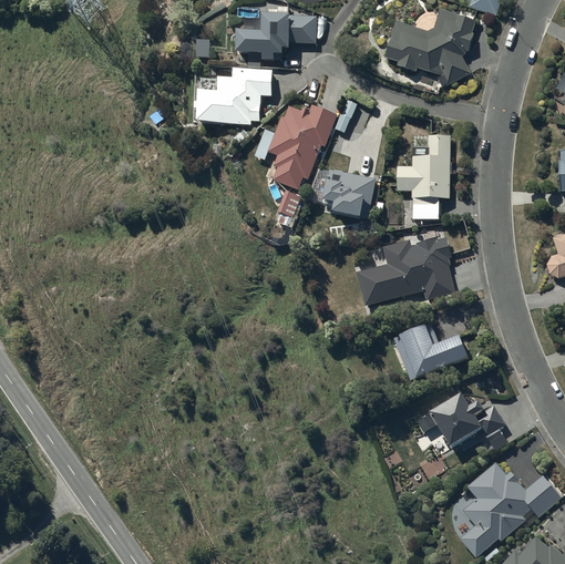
[(469,0),(468,6),(495,14),(499,0),(469,0)]
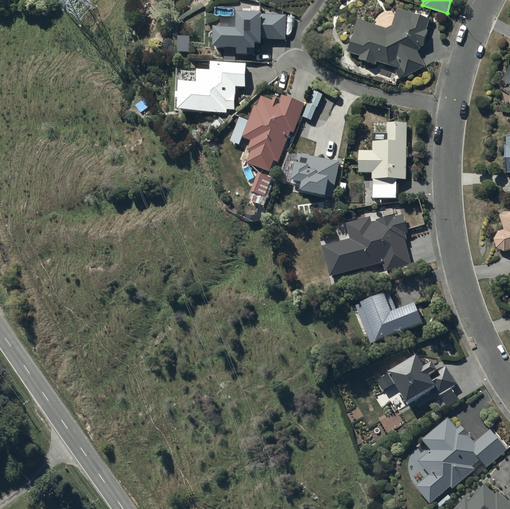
[(213,29),(213,49),(237,49),(237,55),(247,55),(247,50),(255,50),(255,44),(261,44),(262,38),(285,38),(285,14),(250,14),(250,4),(238,3),(238,13),(236,13),(236,29),(213,29)]
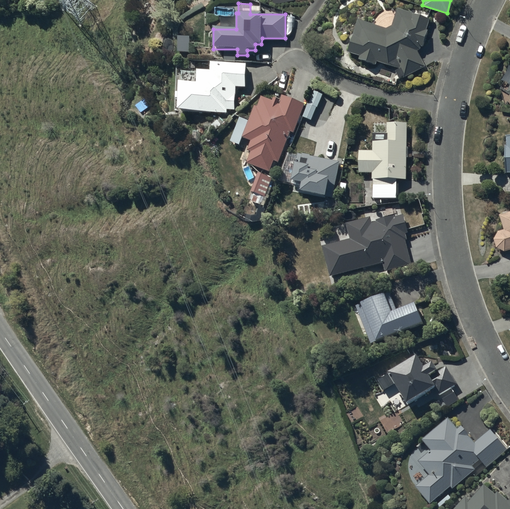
[(385,27),(356,18),(346,51),(358,54),(357,58),(374,64),(375,60),(398,67),(393,70),(397,77),(402,75),(402,77),(424,65),(415,49),(418,50),(420,44),(421,45),(426,29),(424,28),(428,18),(396,7),(390,25),(385,27)]
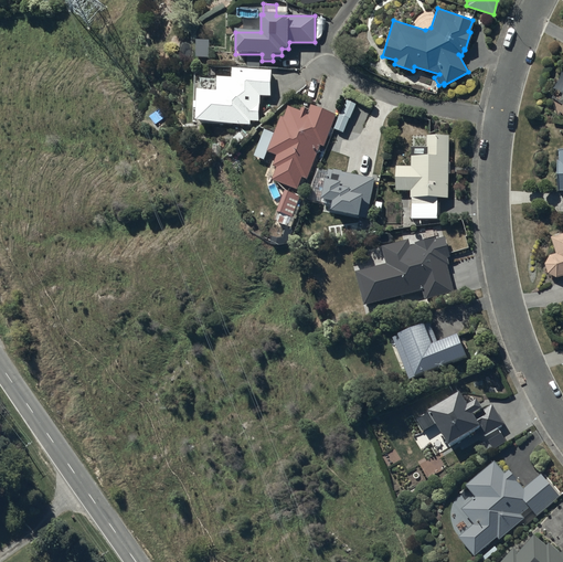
[(198,92),(198,123),(250,124),(250,119),(259,120),(259,95),(271,95),(271,70),(232,69),(232,78),(201,77),(200,92),(198,92)]
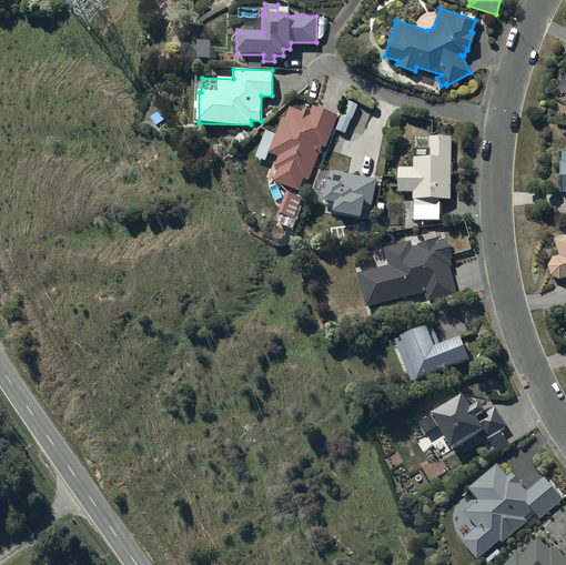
[(303,177),(307,179),(321,145),(324,147),(337,114),(312,104),(310,110),(302,108),(301,110),(289,106),(284,118),(281,115),(266,151),(278,155),(273,165),(278,168),(272,180),(297,190),(303,177)]
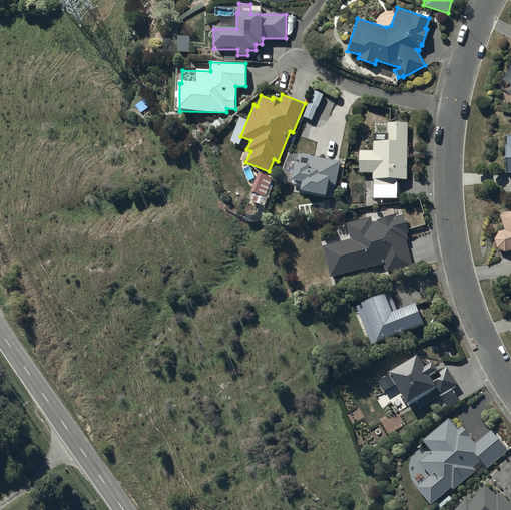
[(397,178),(406,178),(406,122),(387,122),(387,132),(372,132),(372,149),(359,149),(359,172),(371,172),(371,178),(373,178),(373,197),(397,197),(397,178)]
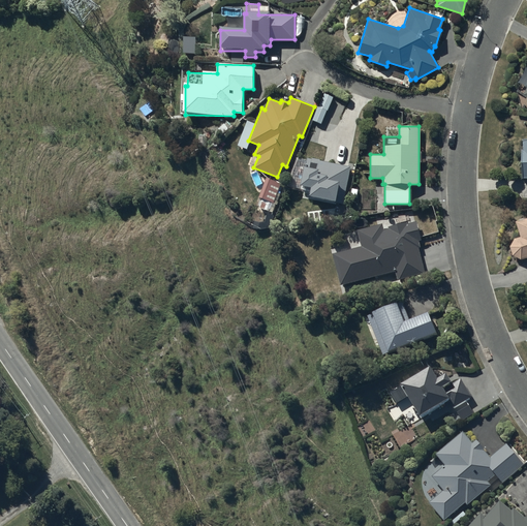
[(312,190),(310,198),(337,204),(337,203),(342,204),(350,166),(319,160),(319,158),(311,157),(311,158),(306,157),(304,169),(305,169),(301,187),(312,190)]
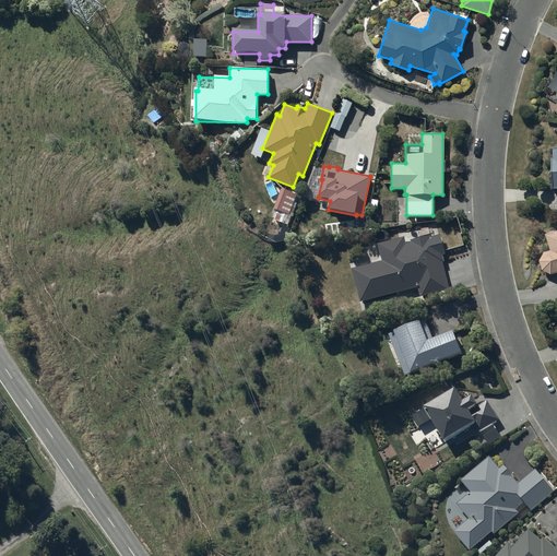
[(296,194),(281,188),(272,208),(288,214),(296,194)]
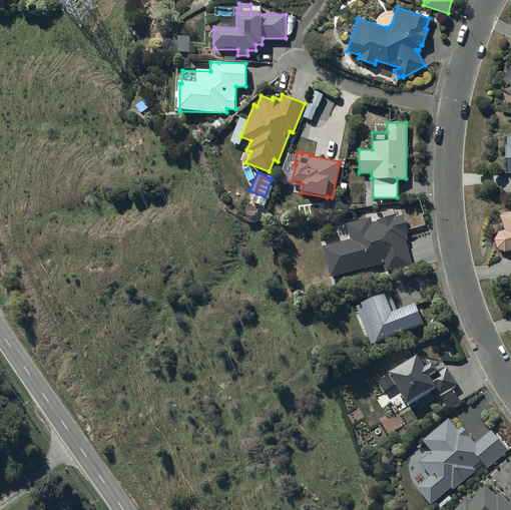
[(510,210),(498,214),(503,229),(497,230),(493,238),(496,247),(504,251),(510,248),(510,210)]
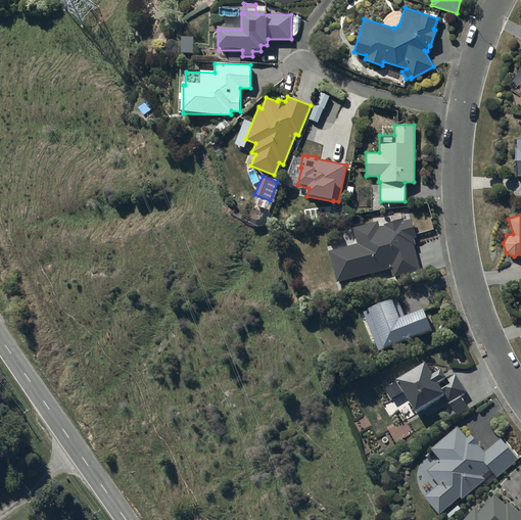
[(328,250),(336,281),(389,268),(392,277),(420,270),(413,244),(415,243),(413,237),(416,236),(411,219),(401,221),(401,219),(383,224),(383,225),(379,226),(377,221),(352,227),(357,242),(328,250)]
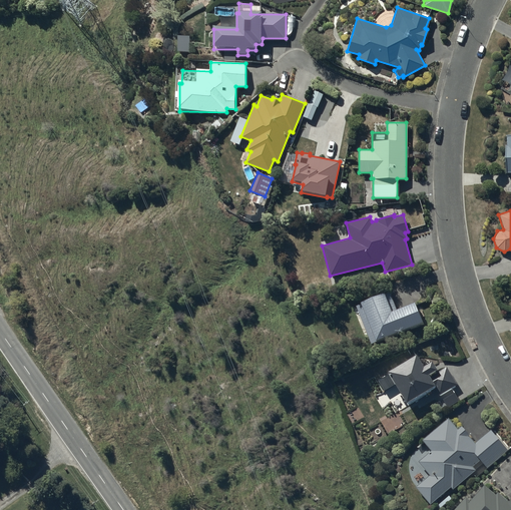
[(375,342),(375,343),(422,324),(414,304),(391,314),(384,296),(355,307),(370,344),(375,342)]
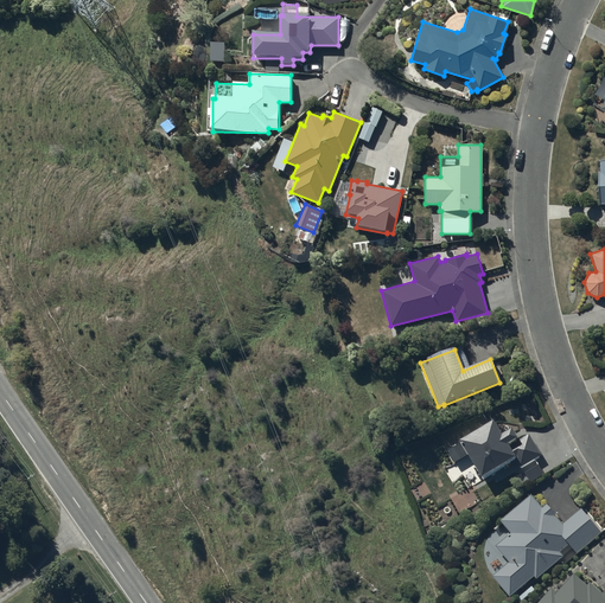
[(458,441),(481,479),(514,459),(518,467),(540,454),(527,432),(516,440),(510,429),(501,435),(492,421),(458,441)]
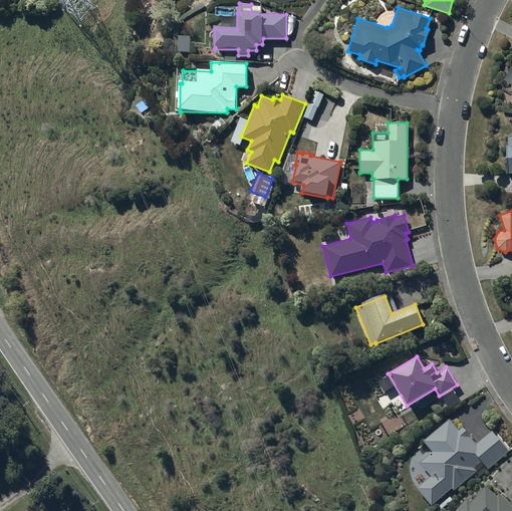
[(415,487),(430,505),(451,488),(453,490),(475,471),(472,467),(480,461),(486,468),(507,450),(490,430),(474,444),(468,437),(469,436),(462,427),(458,430),(448,419),(422,441),(431,451),(418,462),(429,475),(415,487)]
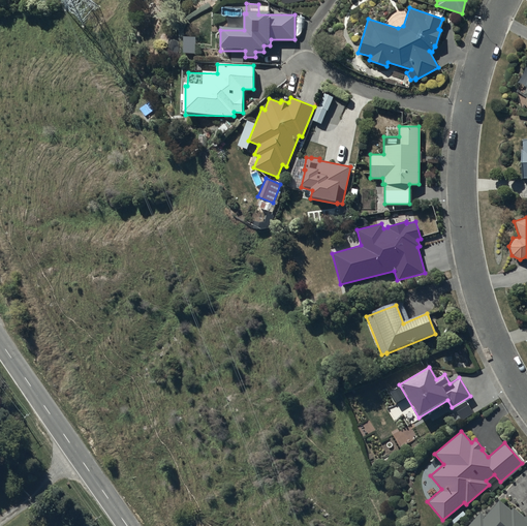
[(479,512),(466,525),(526,525),(526,515),(522,516),(513,506),(509,509),(498,499),(484,516),(479,512)]
